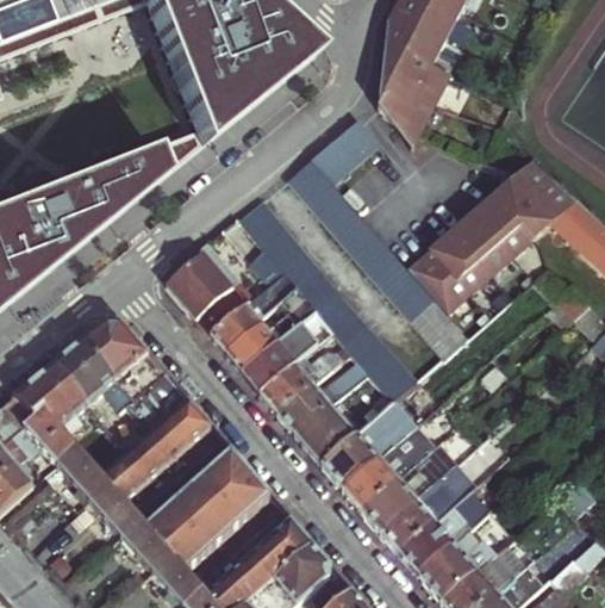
[(0,306),(162,175),(189,154),(311,55),(251,0),(0,0),(0,56),(132,6),(182,135),(150,147),(0,204),(0,306)]
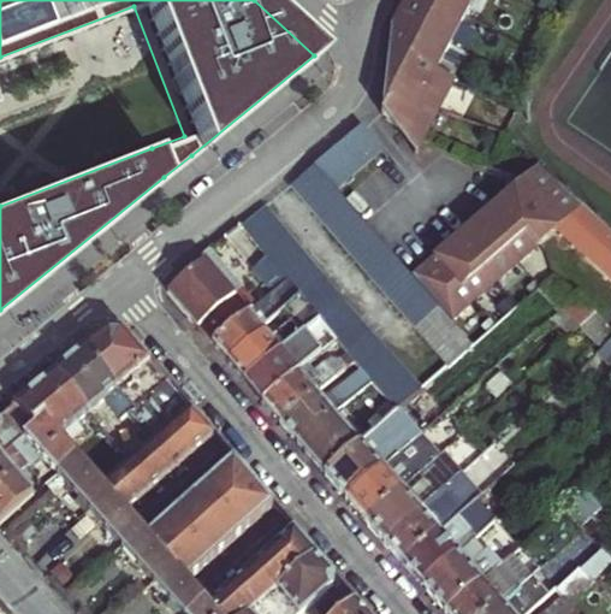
[(402,0),(387,28),(386,54),(391,48),(437,87),(442,76),(422,65),(455,0),(402,0)]
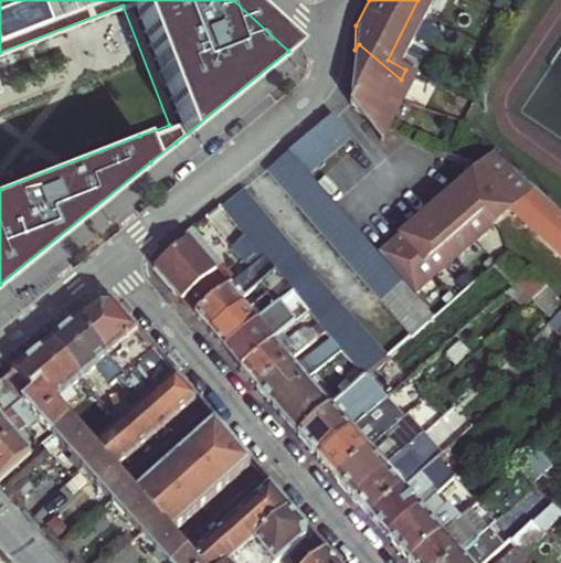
[(348,88),(378,124),(401,80),(359,44),(355,50),(351,85),(348,88)]
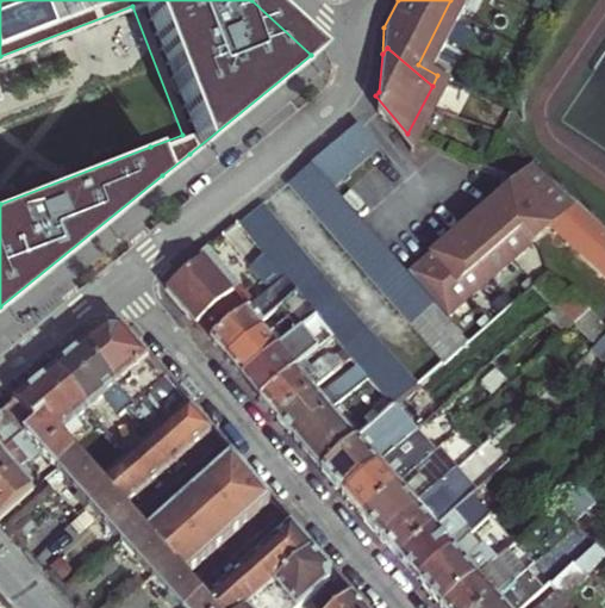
[(353,116),(309,155),(329,180),(375,141),(353,116)]
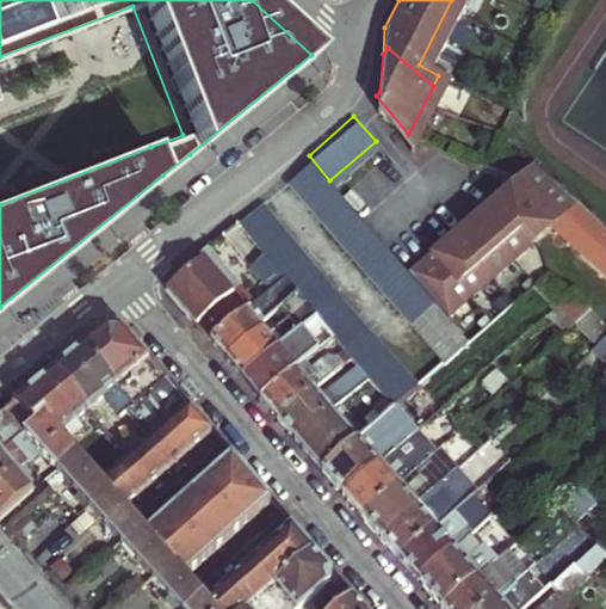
[(285,177),(357,259),(408,319),(443,358),(465,339),(444,313),(407,270),(329,180),(309,155),(285,177)]
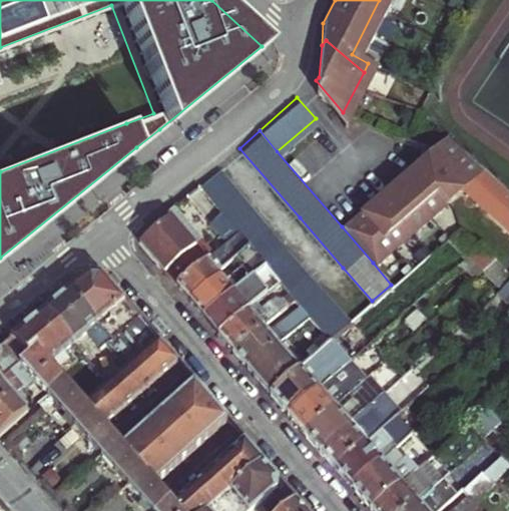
[(505,237),(508,232),(508,198),(494,183),(442,137),(408,168),(442,202),(458,189),(505,237)]
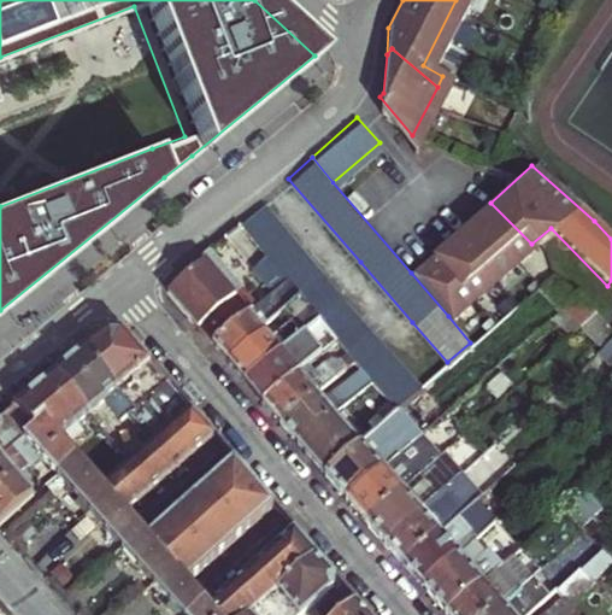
[(423,384),(263,201),(239,222),(263,251),(286,275),(298,290),(302,296),(317,312),(330,327),(337,334),(341,339),(346,345),(354,353),(372,374),(380,381),(399,404),(423,384)]
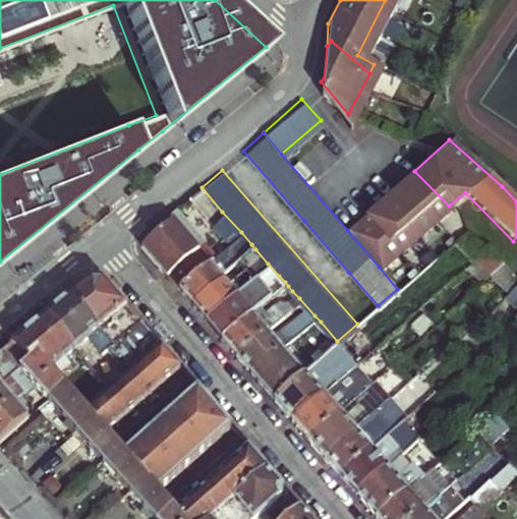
[(417,233),(449,206),(414,171),(386,196),(417,233)]
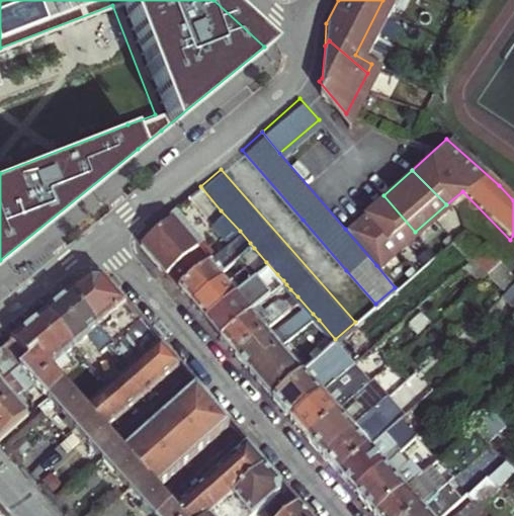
[(415,232),(383,195),(345,229),(376,265),(415,232)]
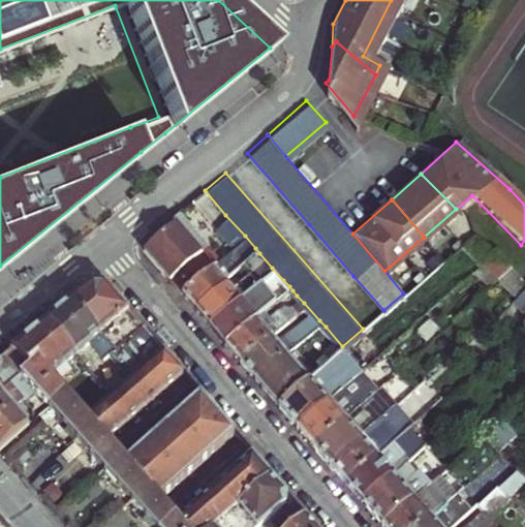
[(178,282),(184,289),(217,260),(181,217),(146,246),(161,264),(178,282)]
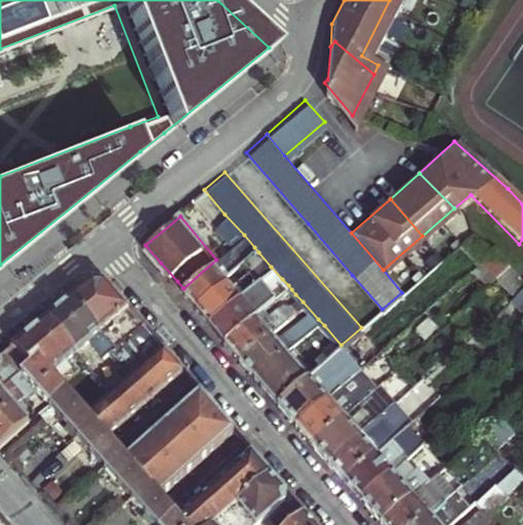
[(244,235),(229,249),(238,260),(247,253),(254,247),(244,235)]
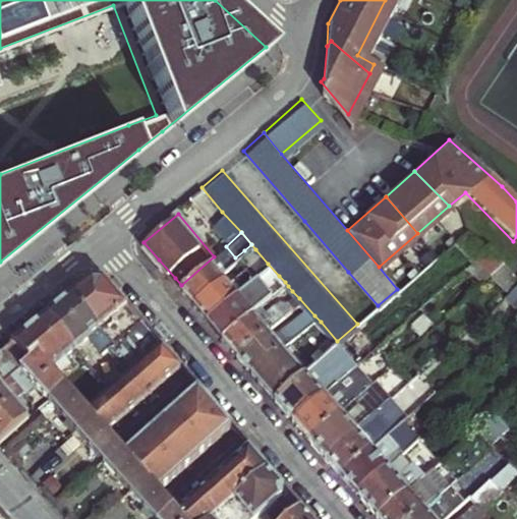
[(251,244),(244,250),(248,254),(255,249),(251,244)]
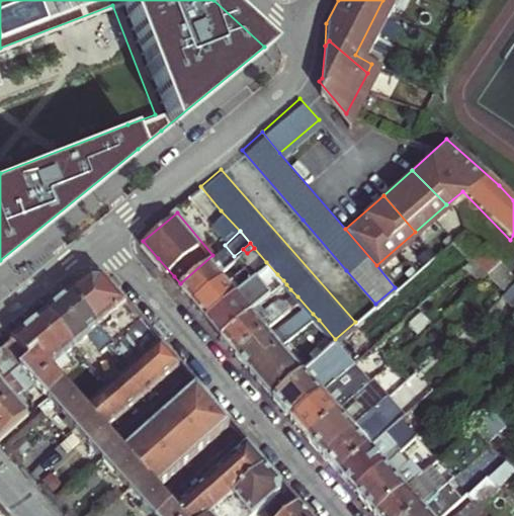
[(224,273),(220,268),(234,256),(225,245),(212,255),(180,283),(189,293),(193,298),(224,273)]
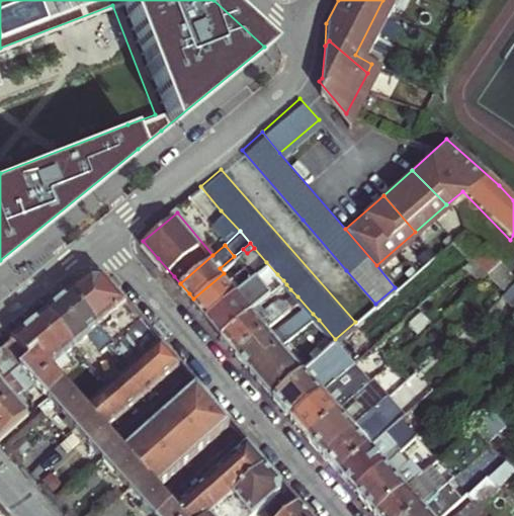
[(224,273),(193,298),(201,309),(206,314),(266,262),(254,248),(247,253),(251,258),(228,278),(224,273)]
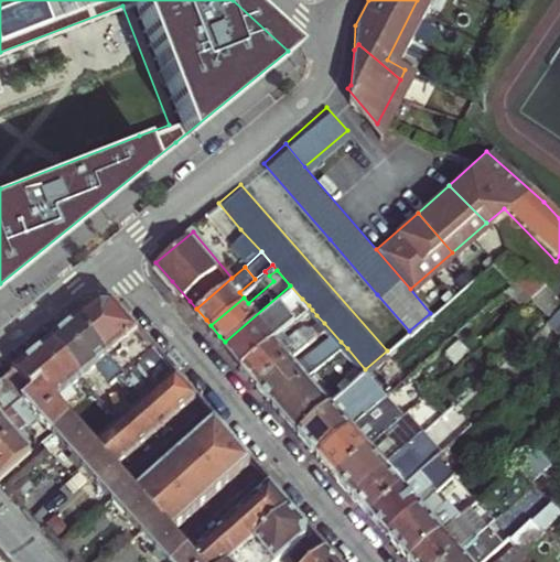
[(290,285),(225,342),(234,353),(241,361),(276,333),(269,326),(302,299),(290,285)]
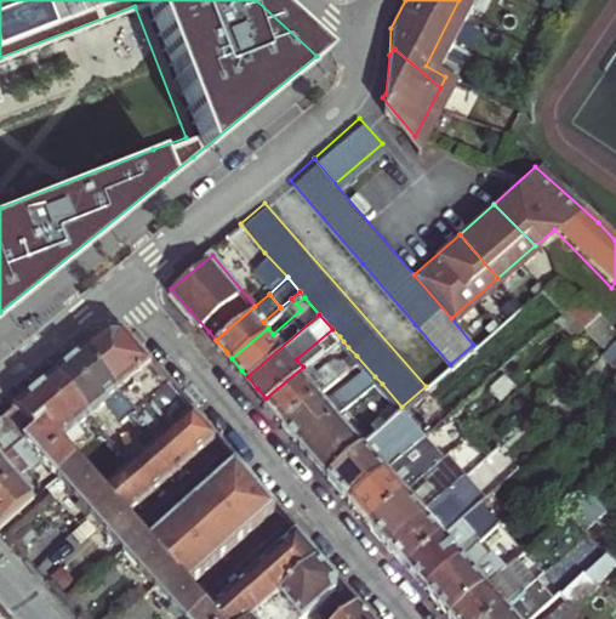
[(108,328),(84,347),(133,407),(127,412),(138,425),(152,439),(169,426),(190,407),(155,368),(121,328),(108,328)]
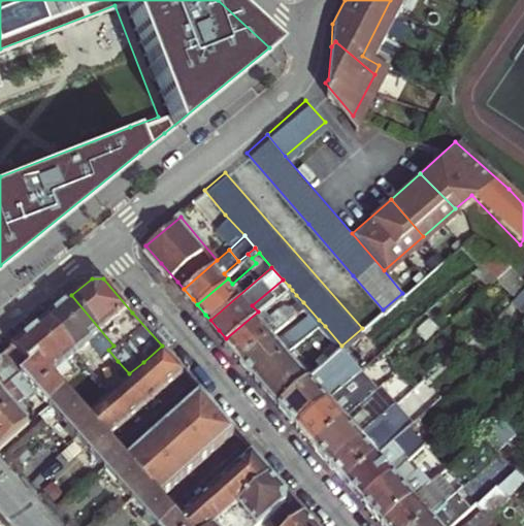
[(292,290),(289,286),(283,291),(286,295),(292,290)]
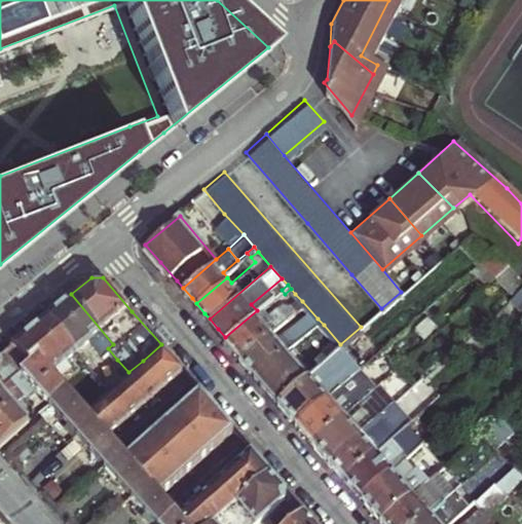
[(521,314),(521,287),(509,302),(521,314)]
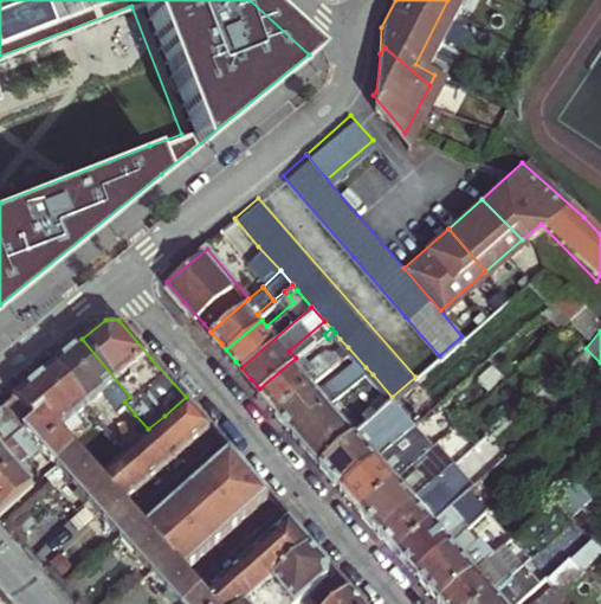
[(340,339),(335,333),(328,339),(333,345),(340,339)]
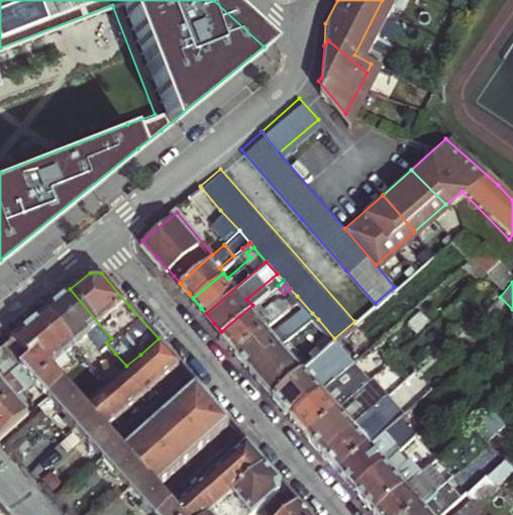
[(106,342),(111,338),(70,289),(61,296),(46,308),(76,341),(88,331),(101,347),(106,342)]
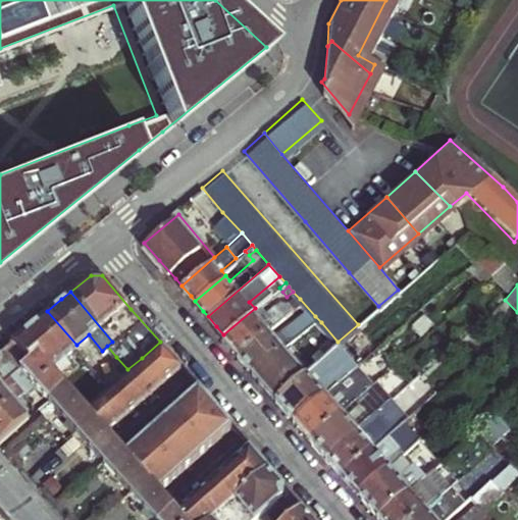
[(259,314),(255,308),(223,334),(234,347),(239,353),(269,325),(285,312),(275,301),(259,314)]
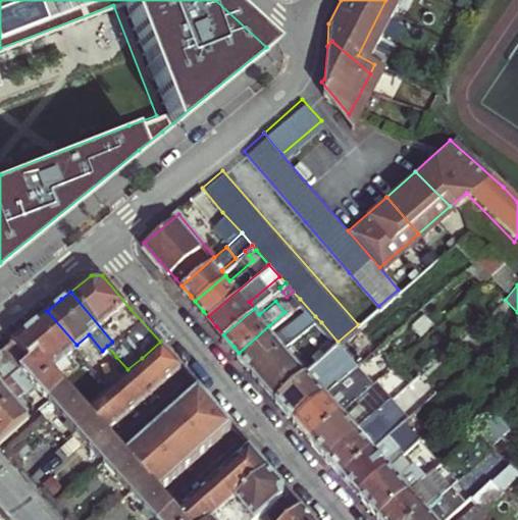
[(76,345),(47,311),(36,320),(12,340),(29,359),(39,351),(51,365),(76,345)]
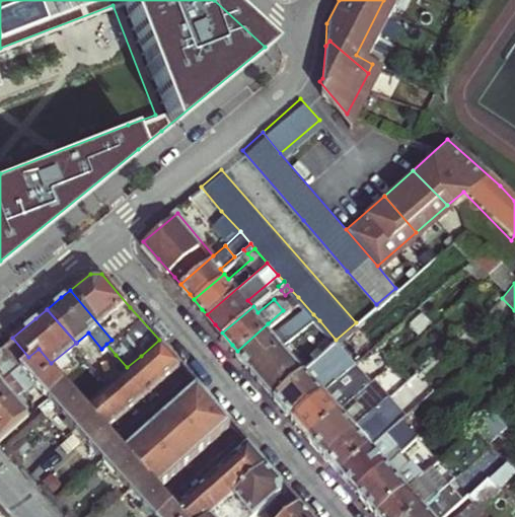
[(319,320),(313,314),(306,320),(312,326),(319,320)]
